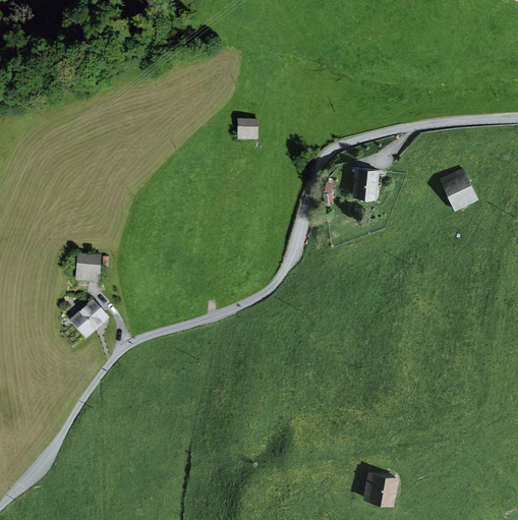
[(255,121),(237,121),(237,140),(256,140),(255,121)]
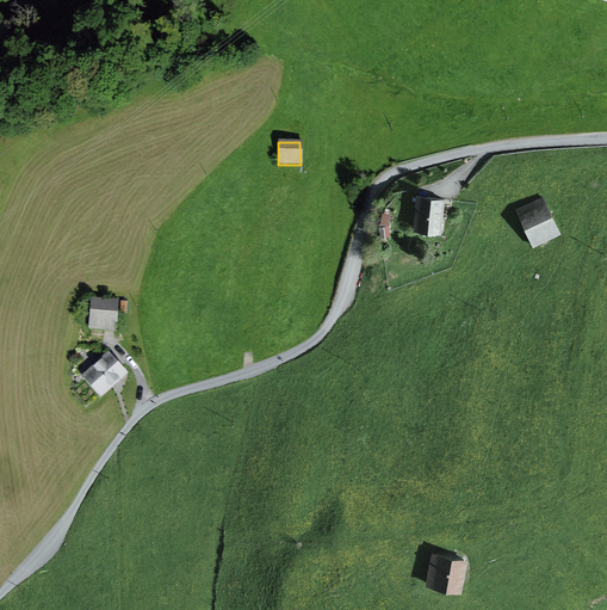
[(448,202),(421,198),(416,232),(443,236),(448,202)]
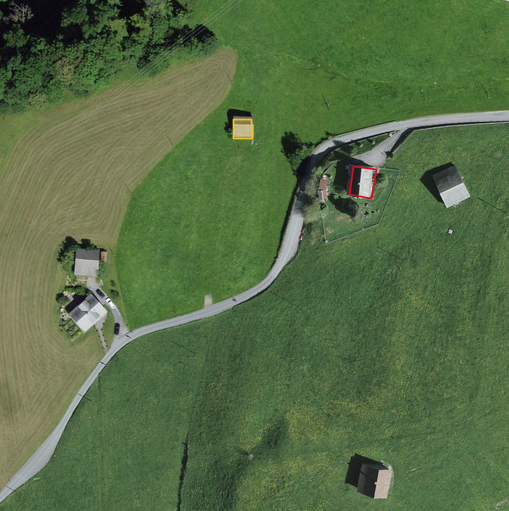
[(454,168),(433,177),(445,207),(467,198),(454,168)]
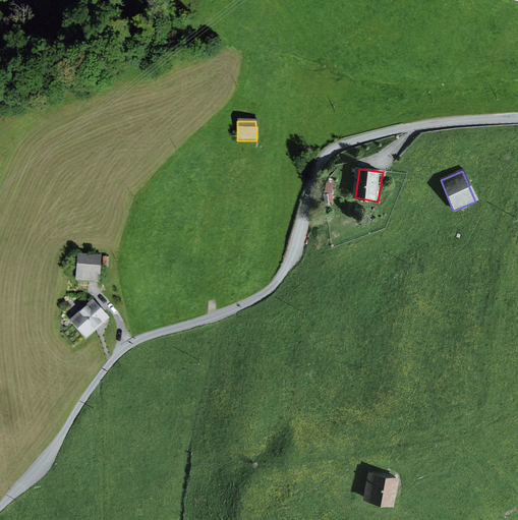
[(99,260),(76,257),(74,282),(98,283),(99,260)]
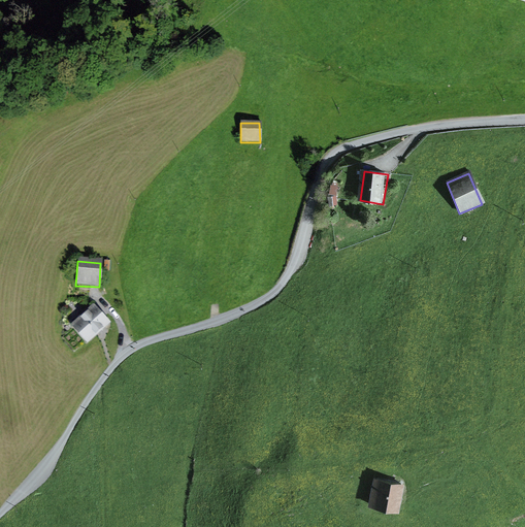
[(93,304),(70,323),(86,341),(108,323),(93,304)]
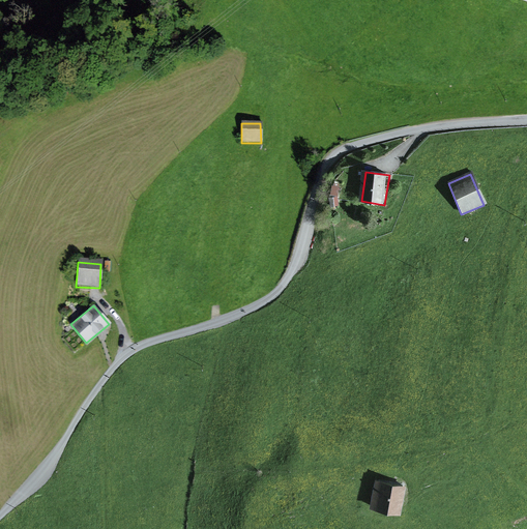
[(405,486),(375,481),(371,508),(402,512),(405,486)]
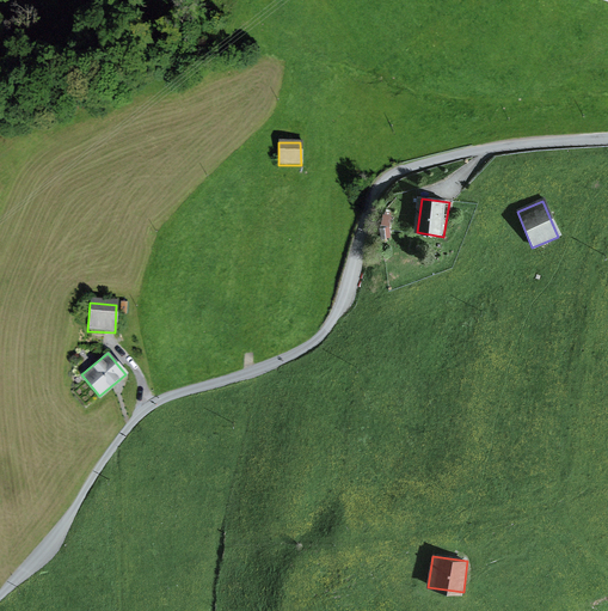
All buildings are outlined.
